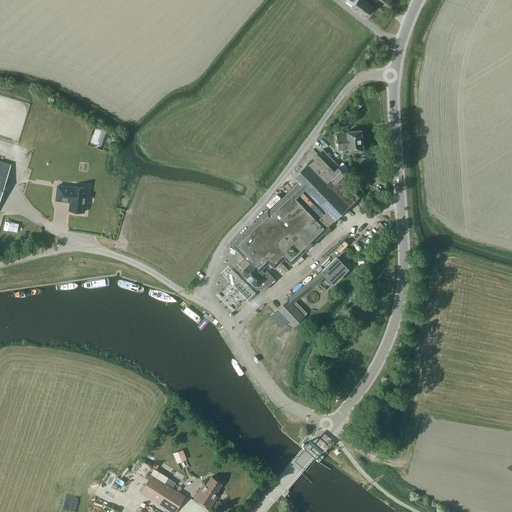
[(373,7),(363,0),(347,0),(354,5),(352,8),(365,18),(373,7)]
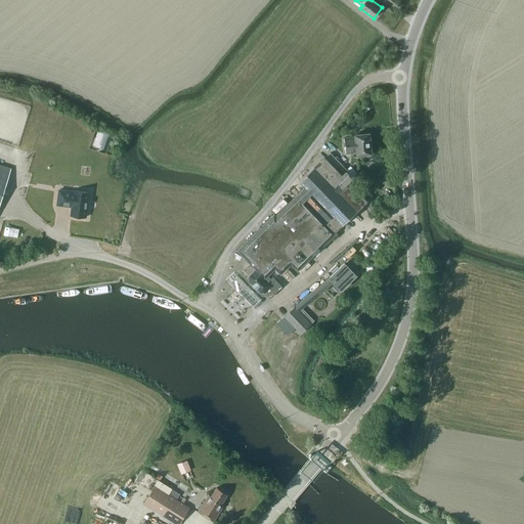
[(107,146),(112,135),(105,133),(101,144),(107,146)]
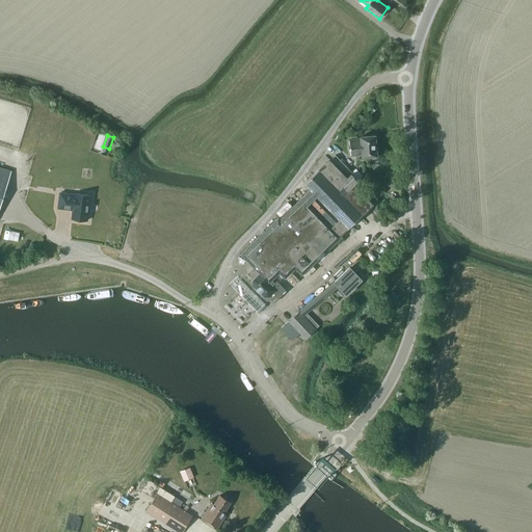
[(362,156),(363,158),(377,157),(375,136),(361,138),(361,140),(350,141),(351,157),(362,156)]
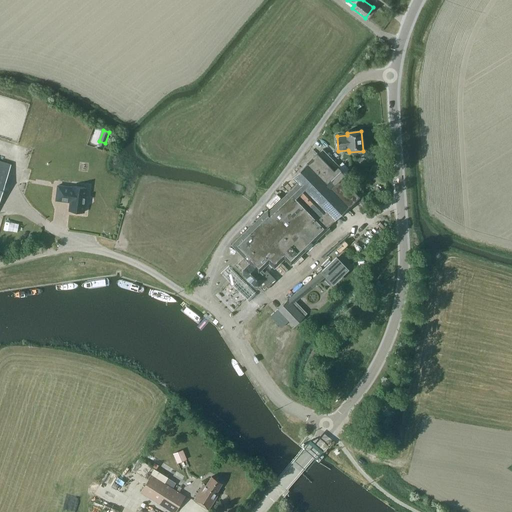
[(264,291),(275,280),(266,270),(262,275),(259,272),(269,262),(274,268),(284,258),(291,264),(324,232),(326,234),(331,230),(328,226),(334,220),(359,197),(340,178),(344,174),(338,168),(339,167),(322,150),(317,154),(316,153),(307,162),(307,163),(293,177),(298,183),(269,211),(267,210),(232,244),(244,257),(238,263),(243,269),(243,274),(254,285),(259,285),(264,291)]
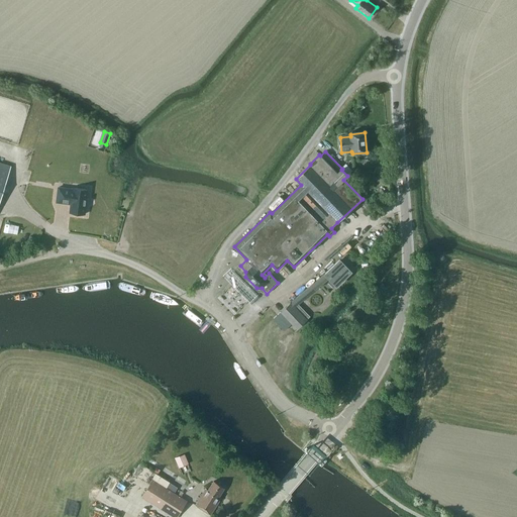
[(0,199),(10,167),(0,163),(0,199)]
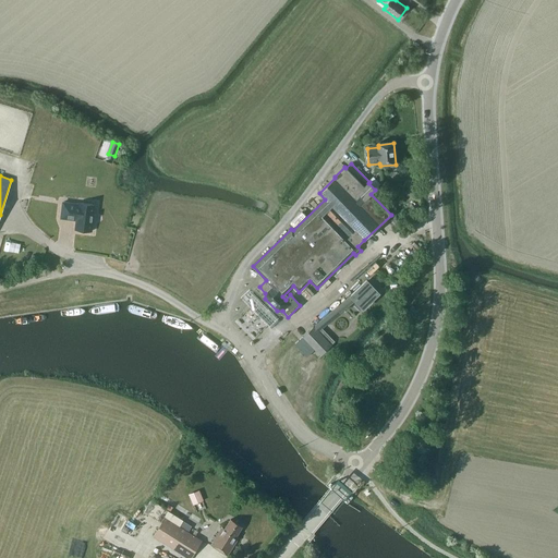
[(94,221),(95,215),(93,215),(94,205),(79,203),(79,204),(62,203),(60,218),(76,220),(75,230),(91,231),(92,221),(94,221)]
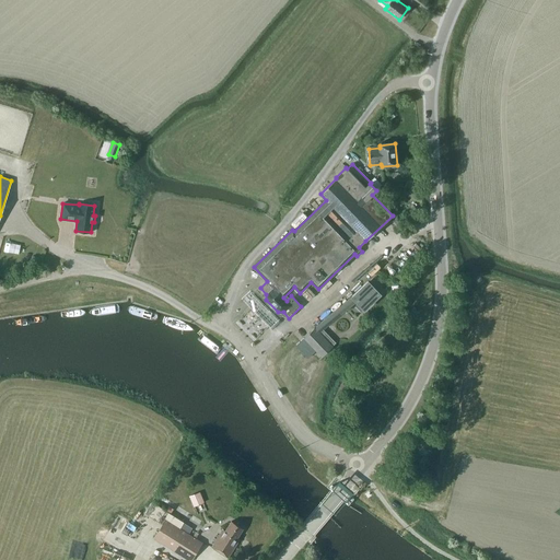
[(352,296),(364,310),(380,294),(368,281),(352,296)]
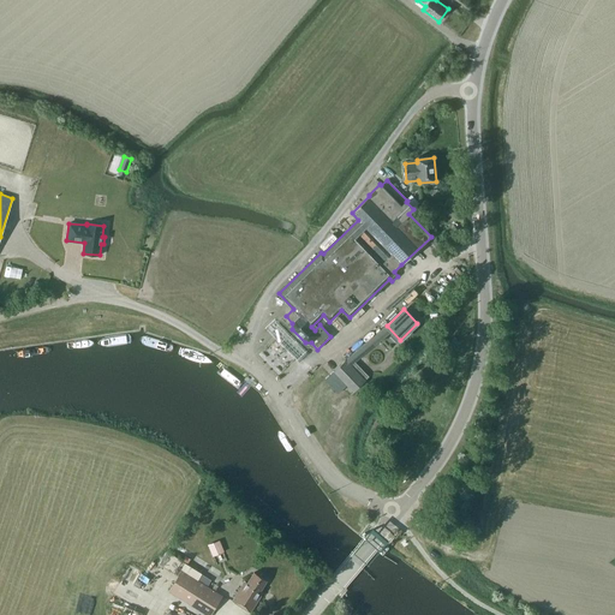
[(342,339),(357,328),(353,322),(339,333),(342,339)]
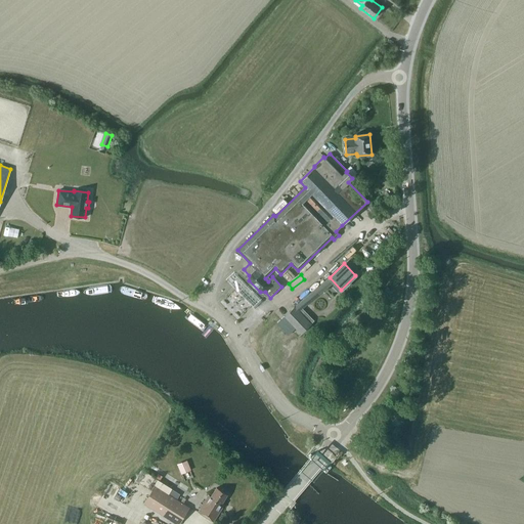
[(310,324),(314,321),(298,305),(295,308),(294,308),(285,316),(301,334),(311,324),(310,324)]
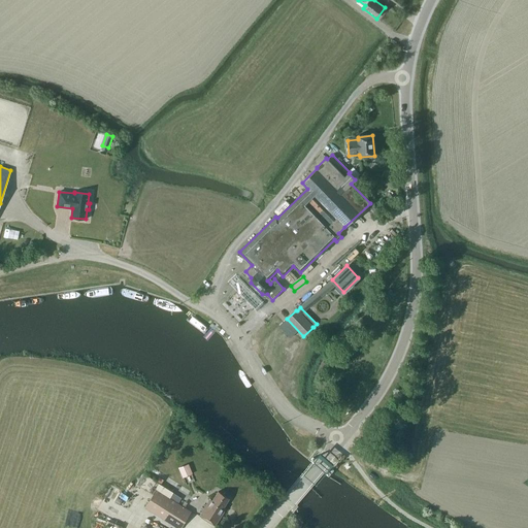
[(180,474),(191,470),(188,464),(177,468),(180,474)]
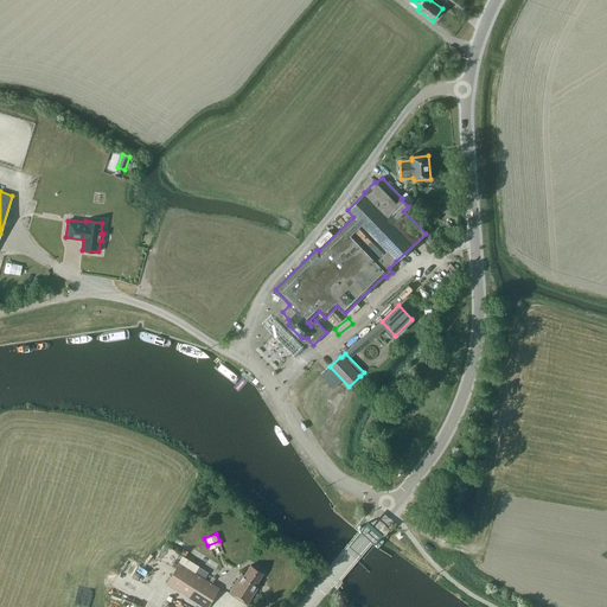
[(170,542),(165,549),(178,560),(184,553),(170,542)]
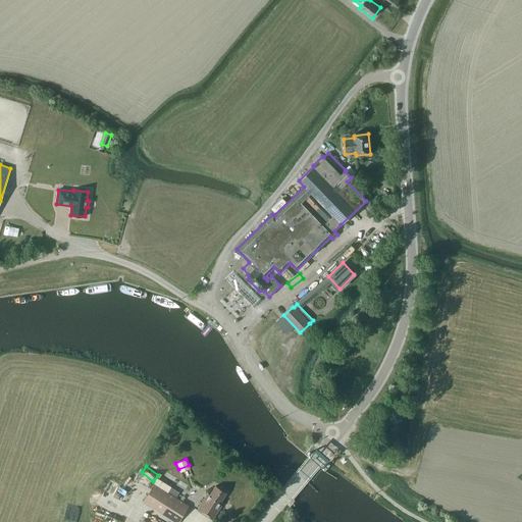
[(144,502),(175,521),(178,521),(189,507),(154,484),(144,502)]
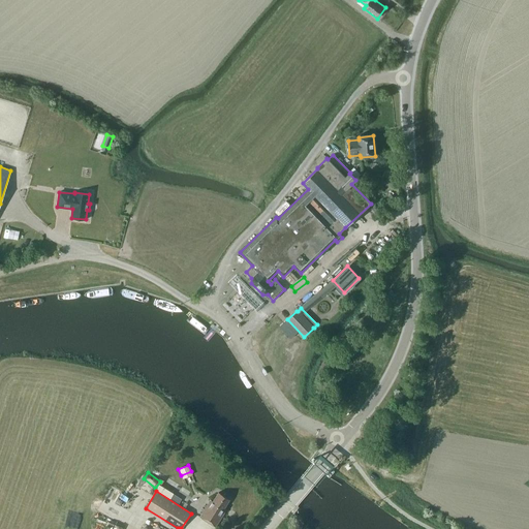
[(199,517),(216,527),(226,510),(223,508),(229,499),(218,493),(213,502),(211,500),(199,517)]
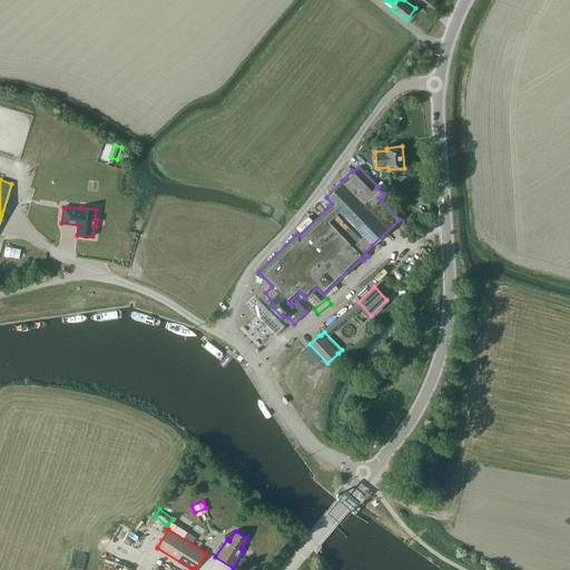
[(193,542),(195,538),(186,532),(184,537),(193,542)]
